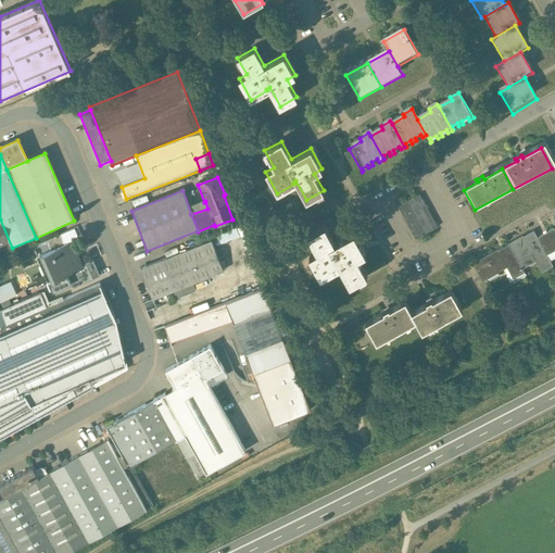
[(419,197),(396,208),(415,241),(437,229),(419,197)]
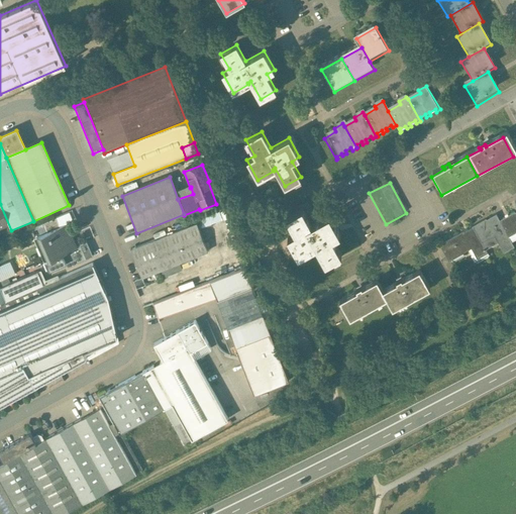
[(0,229),(8,225),(10,230),(11,230),(0,204),(0,229)]
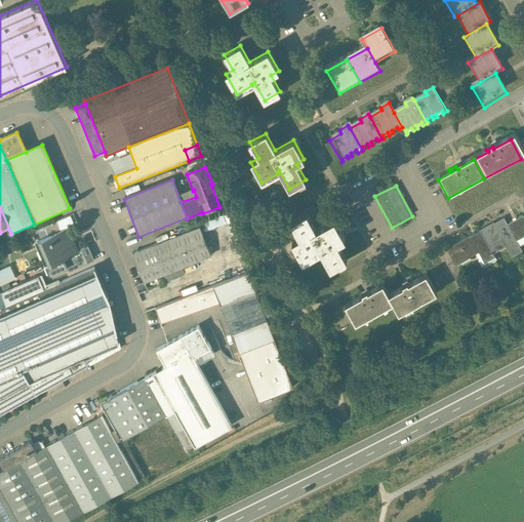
[(334,219),(316,231),(307,213),(290,223),(299,239),(291,243),(303,263),(319,254),(318,252),(320,251),(330,270),(347,261),(337,244),(346,240),(334,219)]
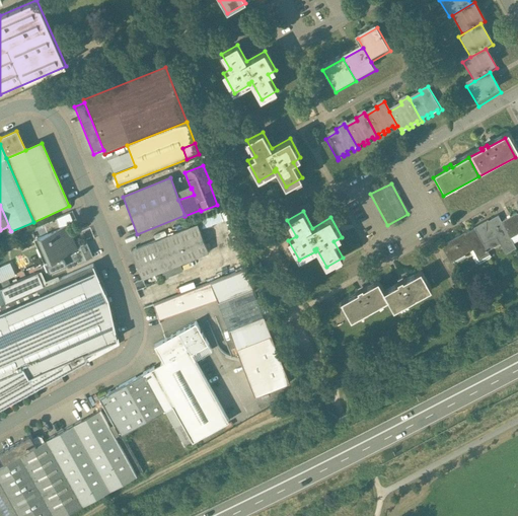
[(517,214),(517,215),(516,214),(501,223),(510,239),(517,234),(517,214)]
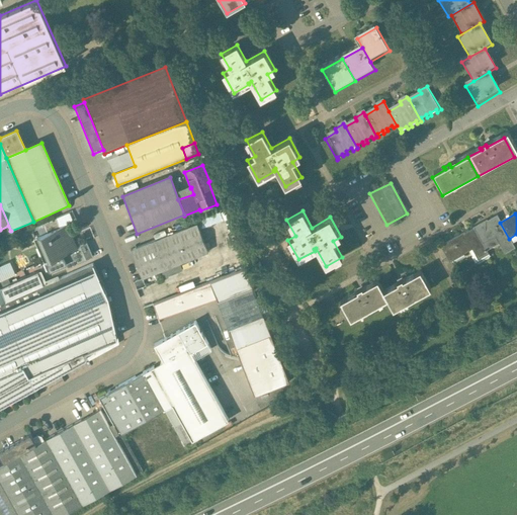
[(497,217),(487,222),(487,221),(472,229),(474,229),(486,252),(500,244),(500,243),(503,241),(509,252),(514,249),(509,239),(500,223),(497,217)]
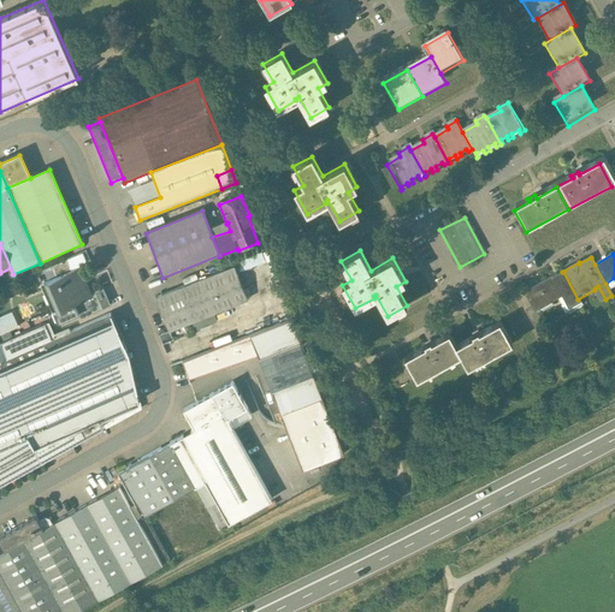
[(66,262),(52,268),(57,279),(71,272),(66,262)]
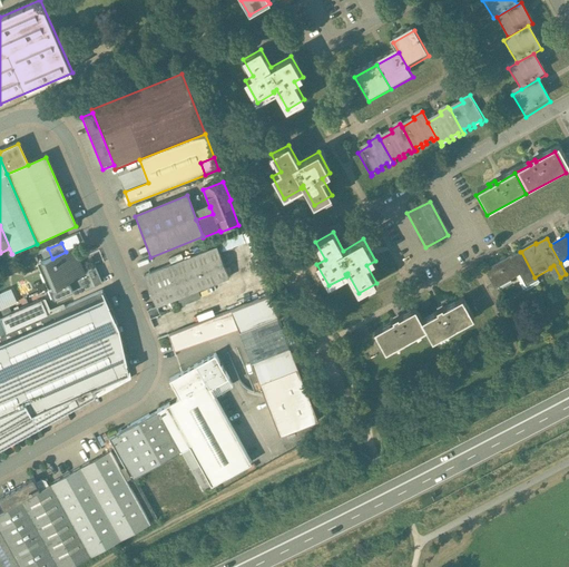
[(216,248),(144,277),(156,309),(175,301),(176,301),(196,293),(228,280),(216,248)]
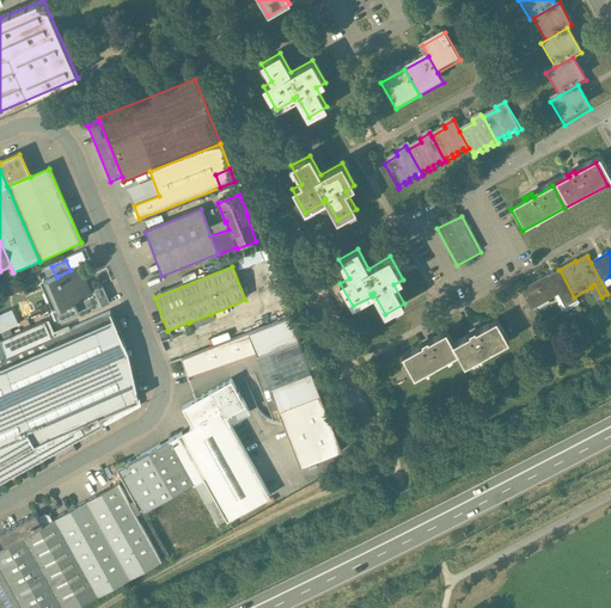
[(79,281),(74,269),(71,270),(56,277),(59,284),(48,289),(56,307),(65,304),(66,306),(63,307),(68,318),(89,309),(90,314),(102,309),(95,294),(90,296),(83,280),(79,281)]
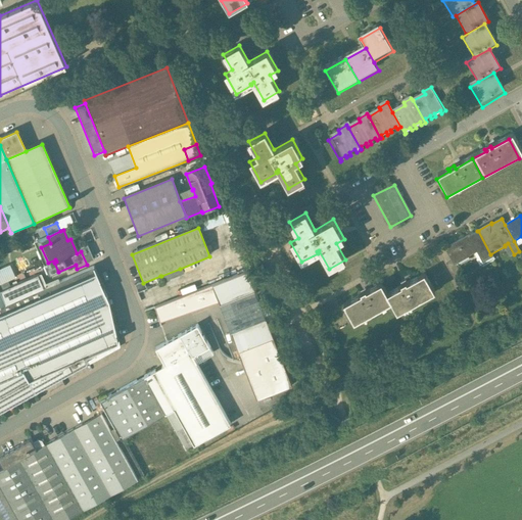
[(469,235),(443,249),(451,263),(453,266),(455,265),(477,252),(480,258),(477,260),(481,267),(493,260),(494,261),(490,254),(478,231),(469,236),(469,235)]
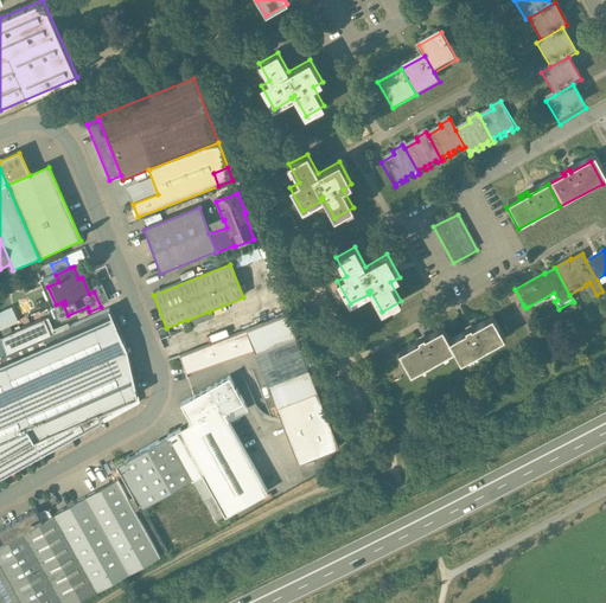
[(536,321),(528,307),(525,308),(523,305),(517,308),(528,326),(536,321)]
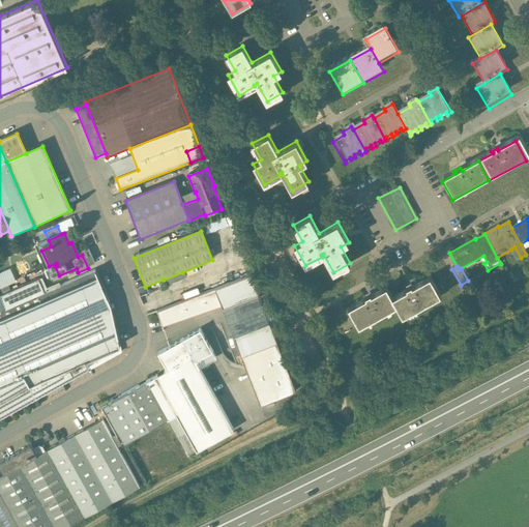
[(0,416),(89,368),(86,362),(120,347),(111,306),(95,271),(6,310),(0,313),(0,416)]
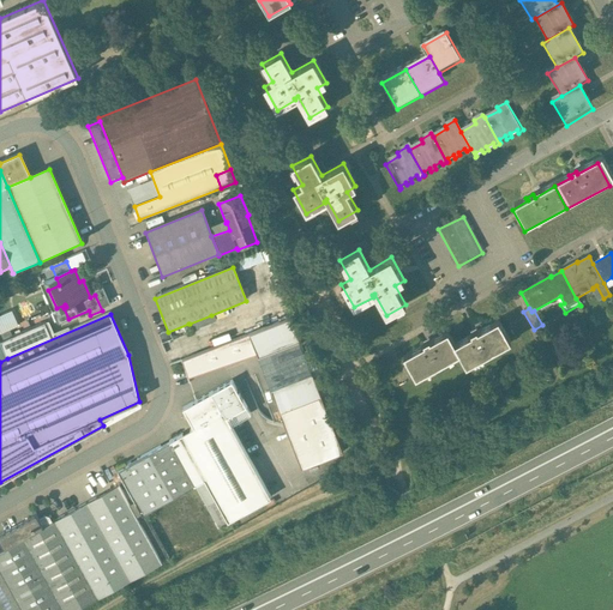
[(211,315),(190,324),(188,324),(192,332),(193,332),(215,324),(211,315)]
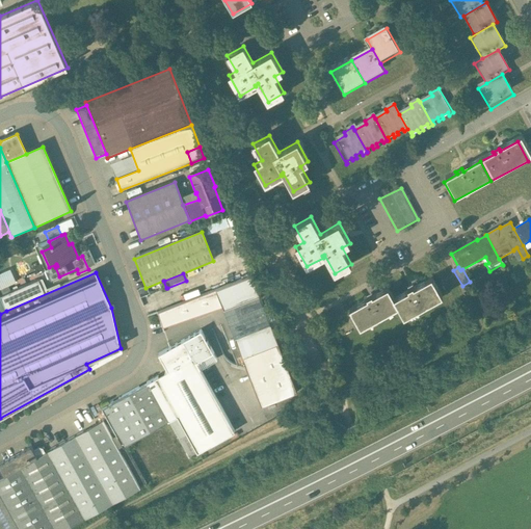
[(250,278),(215,292),(221,309),(234,340),(269,325),(250,278)]
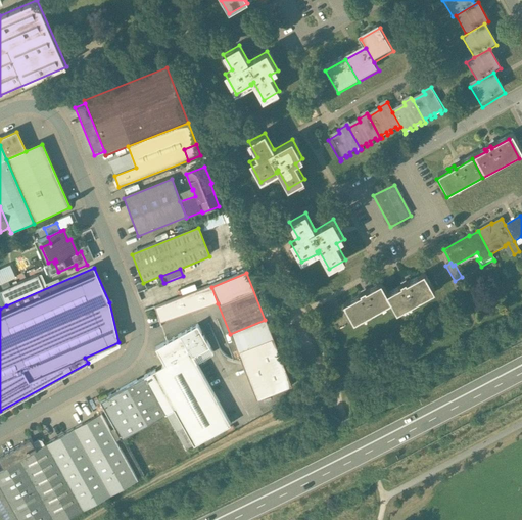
[(391,303),(396,314),(434,292),(424,274),(407,283),(406,282),(400,285),(401,287),(386,295),(391,303)]
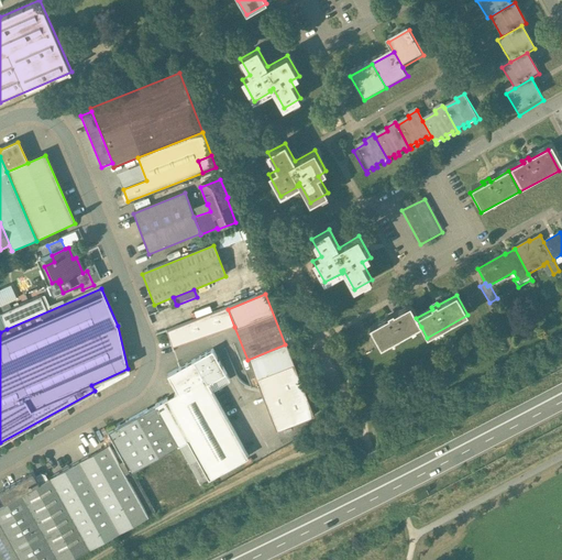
[(154,305),(144,308),(147,317),(157,313),(154,305)]
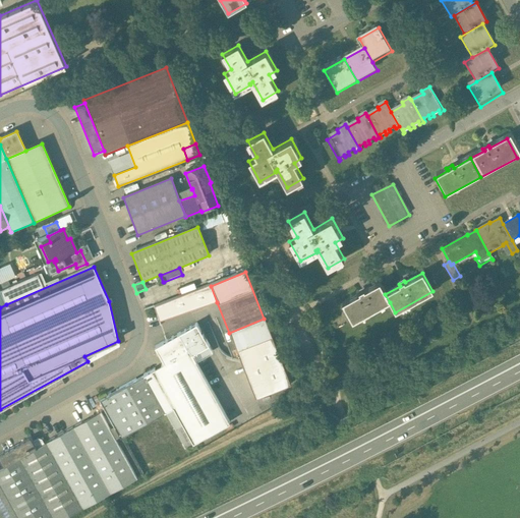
[(342,304),(352,323),(390,302),(385,294),(380,283),(362,293),(361,291),(356,294),(357,296),(342,304)]
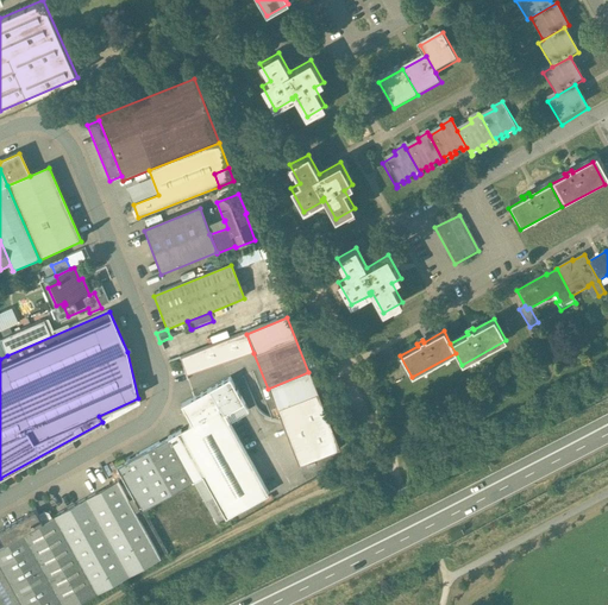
[(246,334),(180,360),(186,377),(254,353),(246,334)]
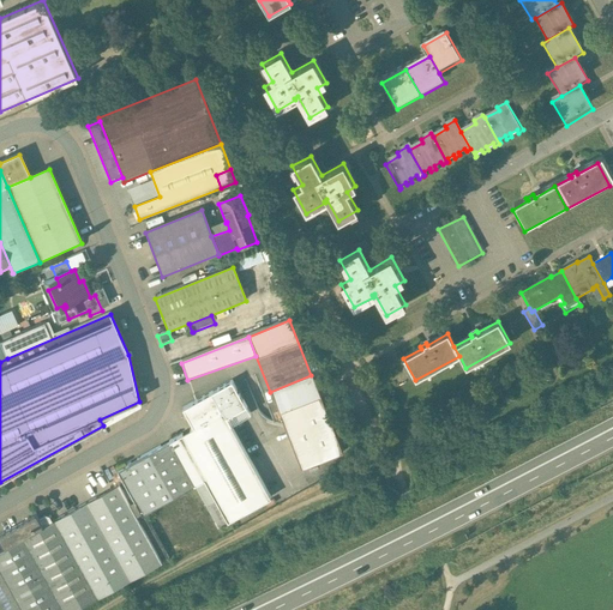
[(311,375),(270,392),(278,415),(320,399),(311,375)]
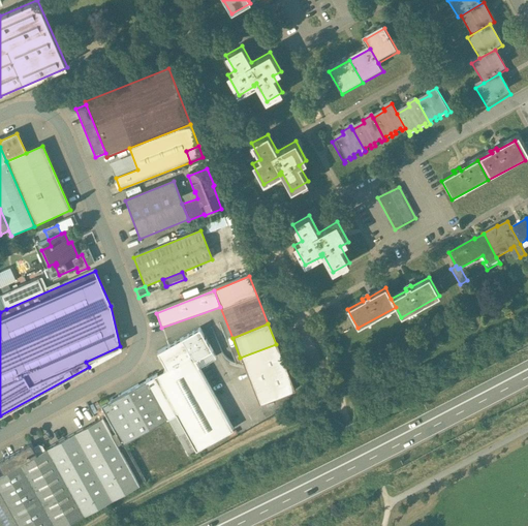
[(199,330),(157,353),(158,357),(157,358),(159,362),(161,361),(166,370),(191,357),(194,362),(211,351),(199,330)]
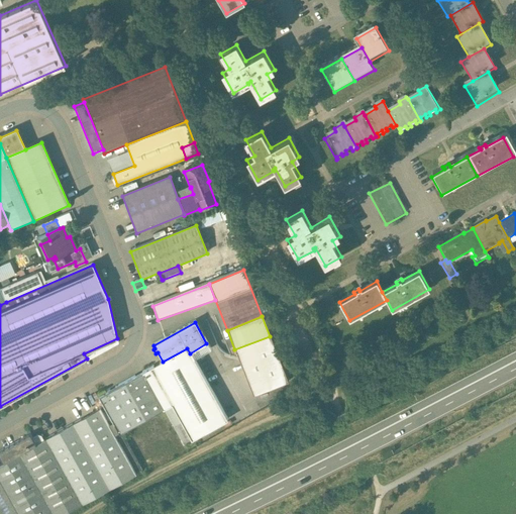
[(270,336),(234,349),(253,397),(288,383),(270,336)]
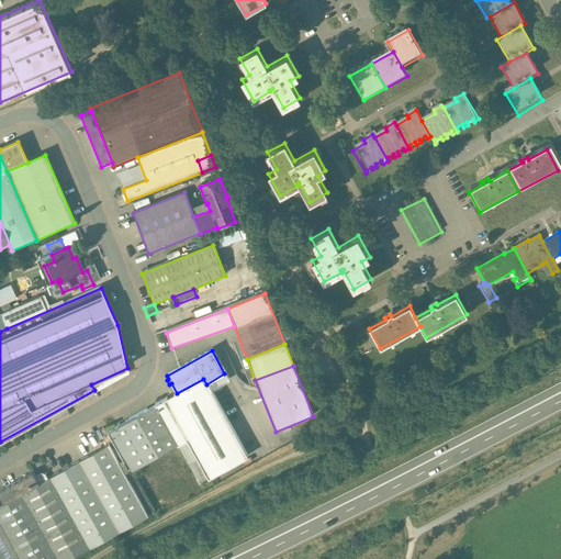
[(224,373),(206,384),(211,391),(228,381),(224,373)]
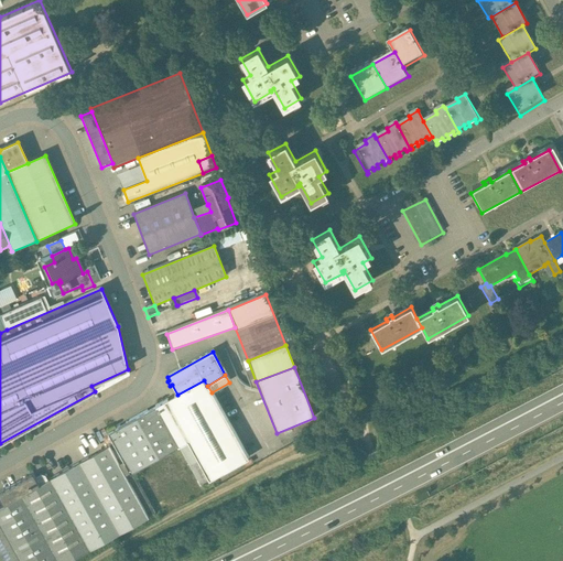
[(177,395),(165,402),(209,481),(248,460),(212,392),(207,386),(204,380),(177,395)]
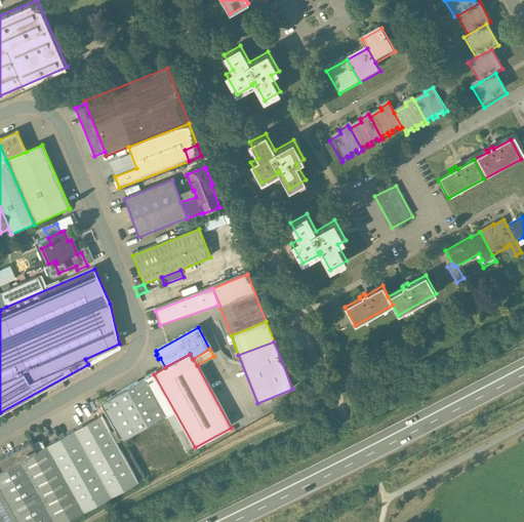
[(195,447),(154,374),(146,378),(166,416),(186,452),(195,447)]
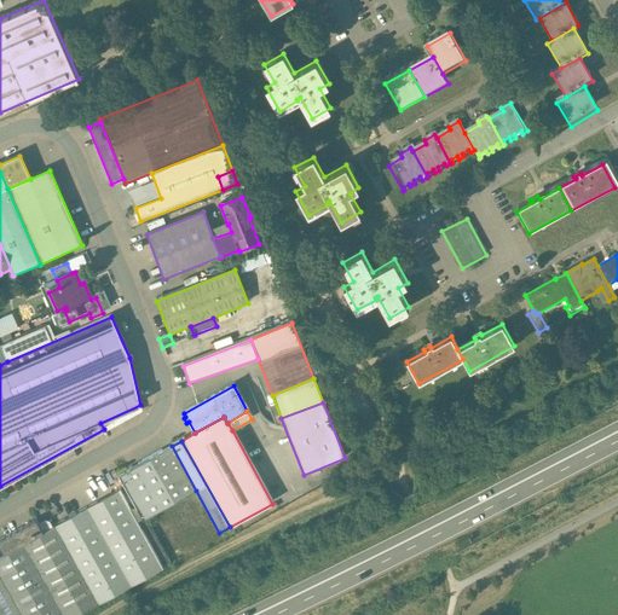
[(172,446),(119,475),(144,520),(196,491),(172,446)]
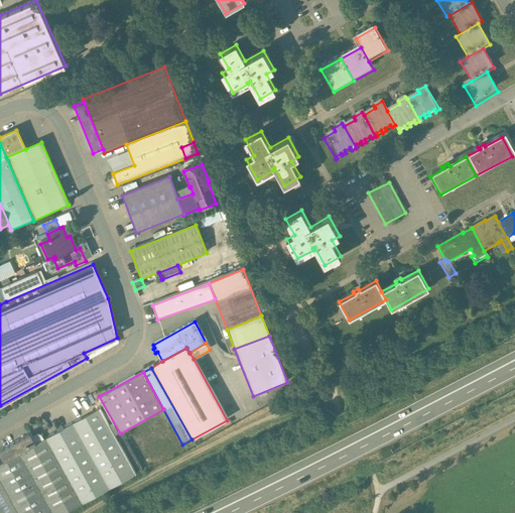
[(100,410),(46,438),(83,504),(135,475),(100,410)]
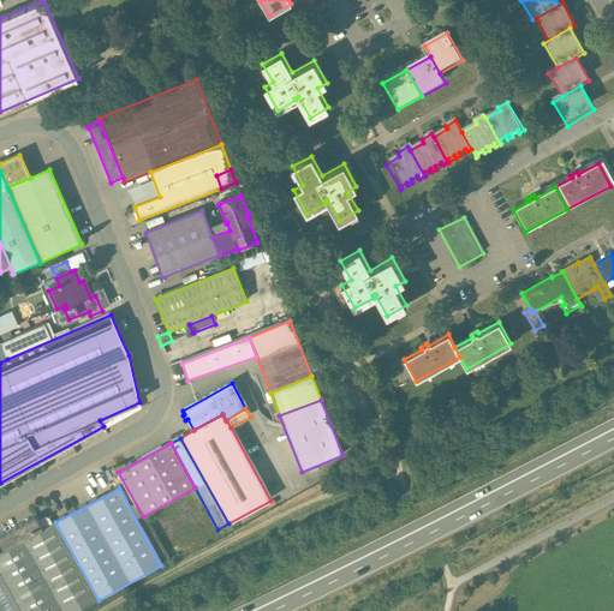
[(79,610),(99,600),(55,522),(51,525),(48,520),(45,520),(39,523),(35,517),(0,537),(0,544),(4,551),(0,553),(0,573),(21,610),(79,610)]
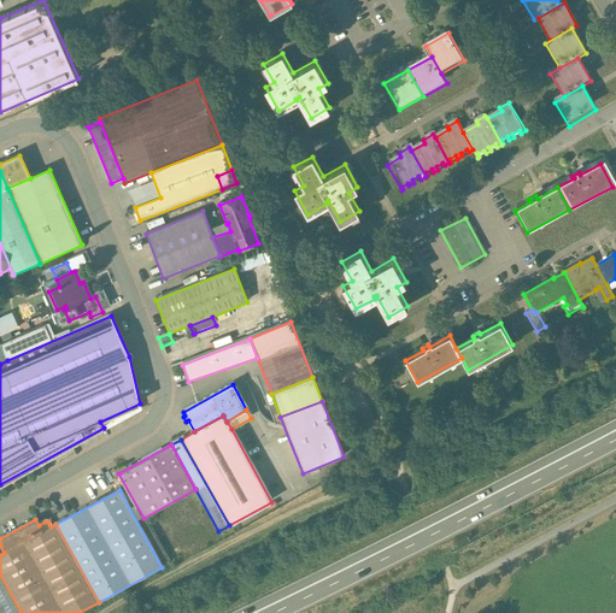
[(21,612),(0,575),(0,612),(21,612)]
